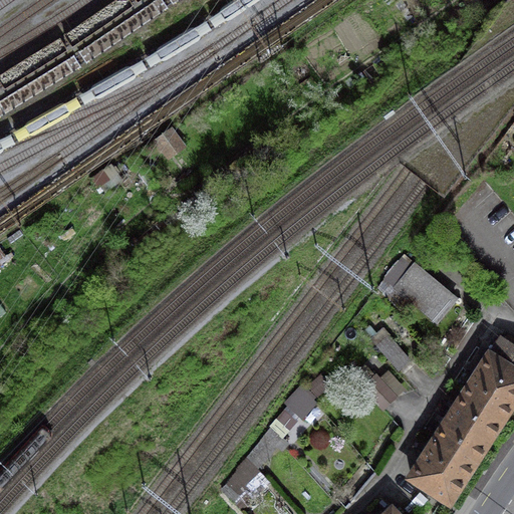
[(424,271),(403,290),(438,329),(460,309),(424,271)]
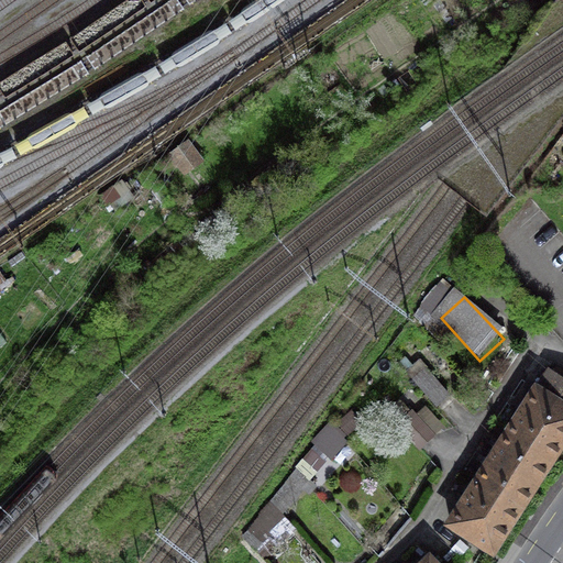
[(431,375),(419,387),(441,410),(453,399),(431,375)]
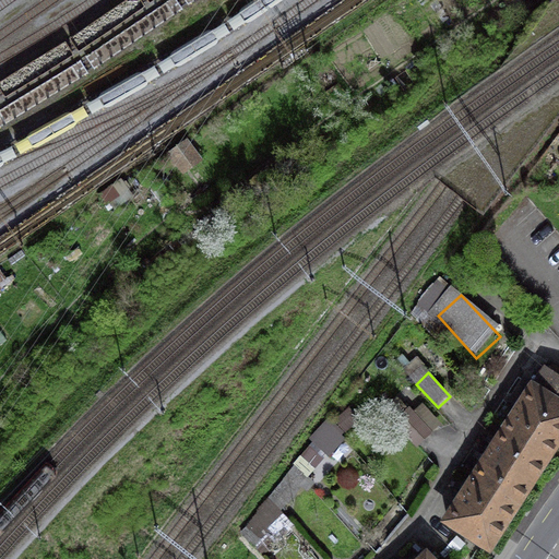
[(558,445),(558,397),(531,380),(439,521),(489,554),(558,445)]
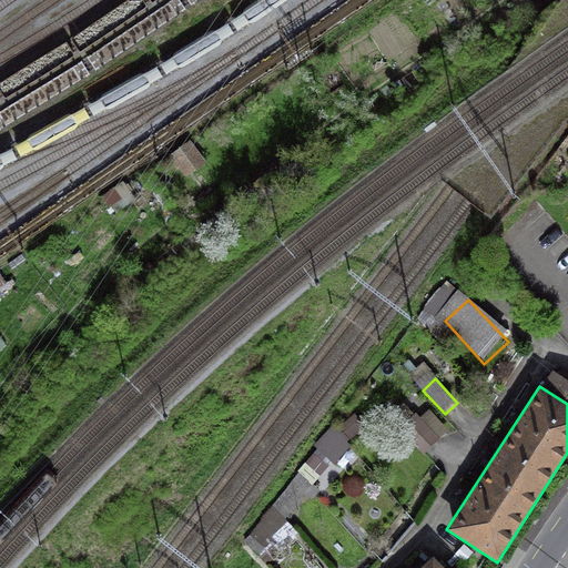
[(427,421),(407,439),(426,459),(446,442),(427,421)]
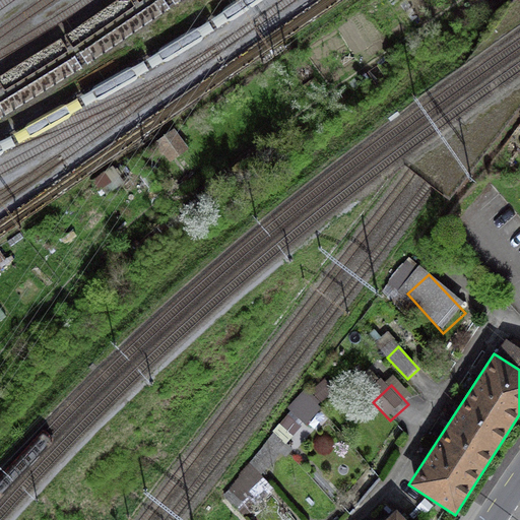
[(405,519),(396,510),(385,519),(405,519)]
